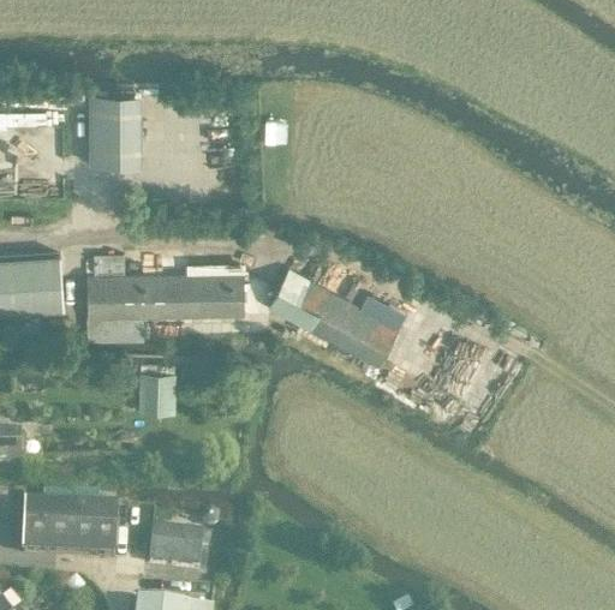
[(141,96),(89,96),(89,167),(141,167),(141,96)]
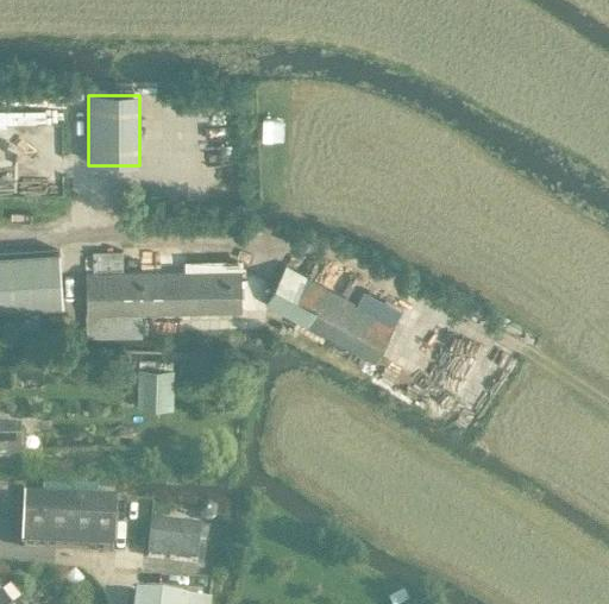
[(58,253),(0,257),(0,309),(62,307),(58,253)]
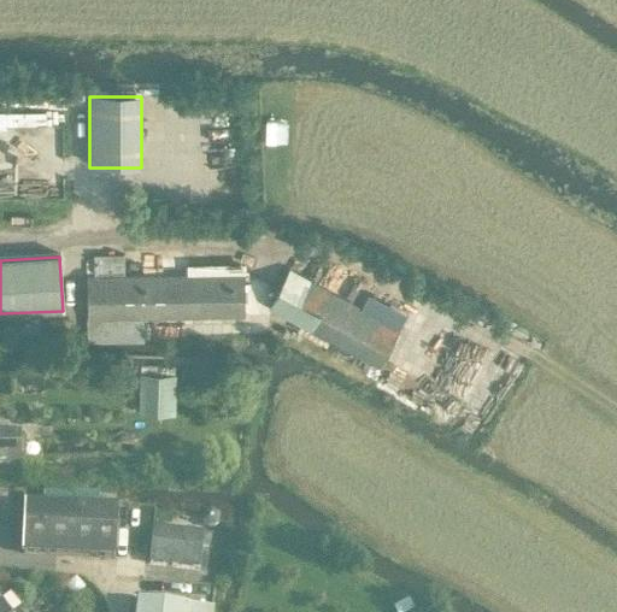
[(380,370),(400,331),(289,272),(269,311),(380,370)]
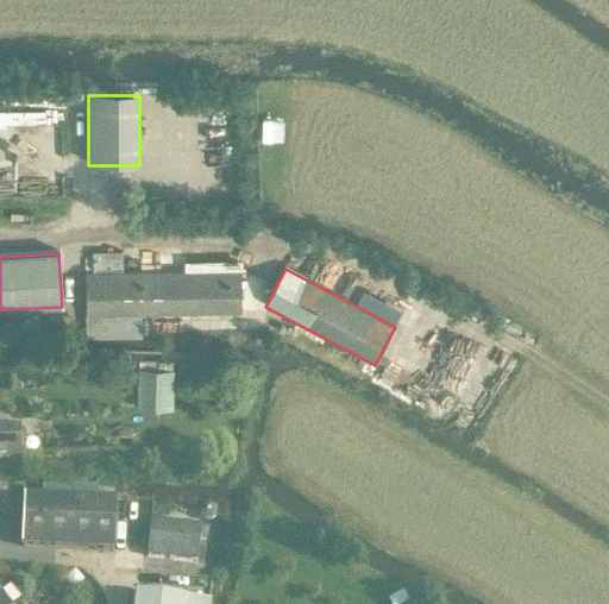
[(93,276),(86,276),(87,340),(142,339),(140,316),(242,315),(242,274),(124,275),(95,276),(93,276)]
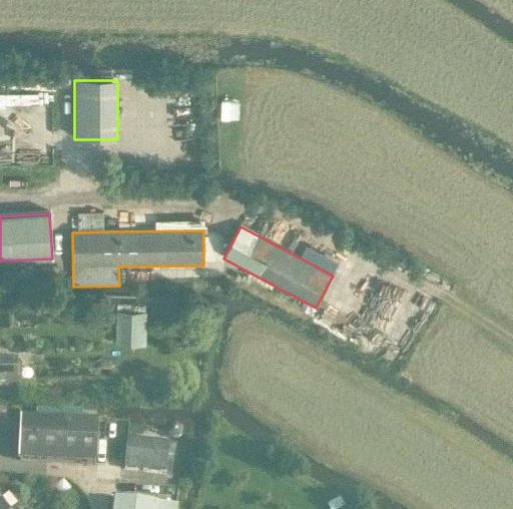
[(115,313),(115,338),(145,338),(146,314),(115,313)]
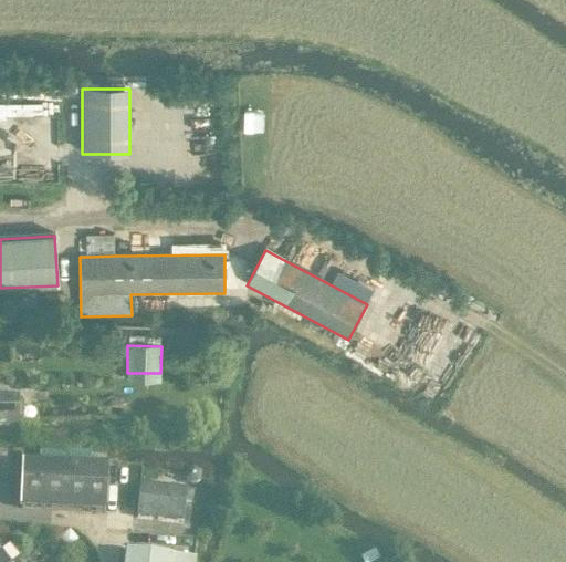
[(0,433),(19,433),(19,427),(23,426),(23,413),(19,410),(19,405),(0,405),(0,433)]
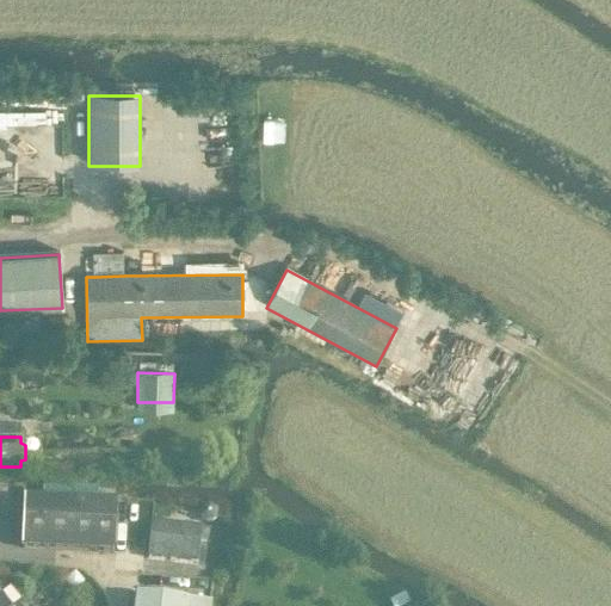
[(26,507),(24,555),(116,558),(116,557),(117,511),(26,507)]
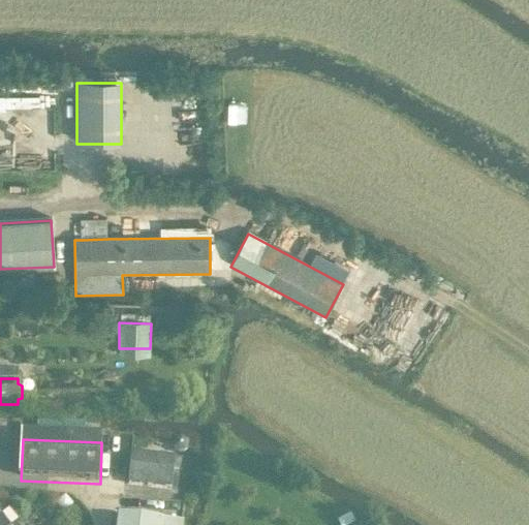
[(176,464),(133,459),(130,488),(172,493),(176,464)]
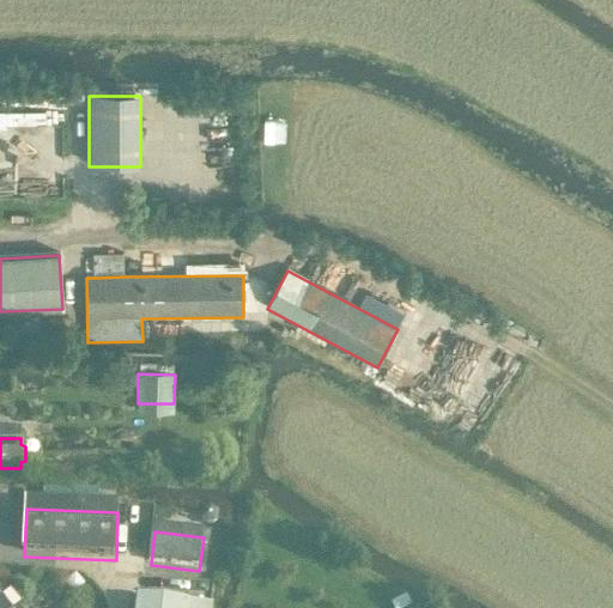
[(1,576),(0,577),(0,596),(1,597),(10,589),(12,588),(5,579),(1,576)]
